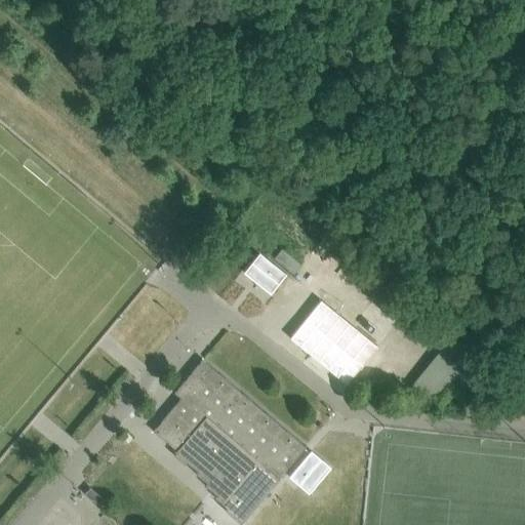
[(293,275),(301,265),(281,249),(274,258),(293,275)]
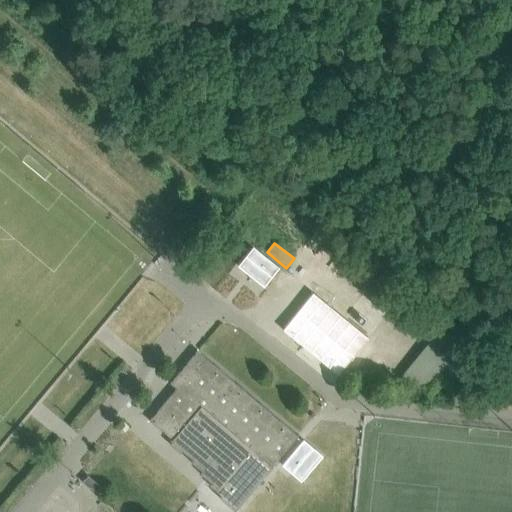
[(253,247),(245,257),(238,266),(263,286),(270,277),(278,267),(253,247)]
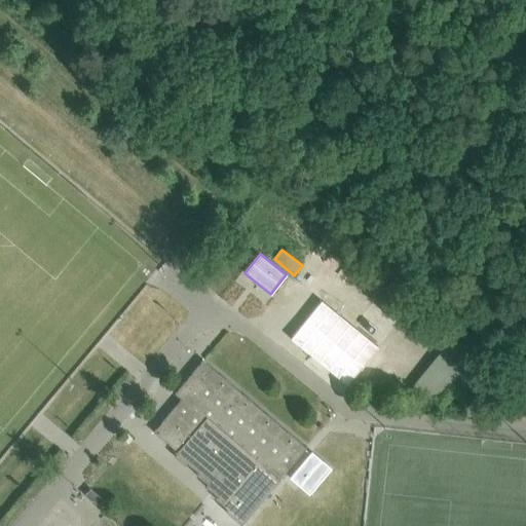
[(310,355),(324,366),(346,385),(377,347),(321,301),(320,302),(290,339),(310,355)]
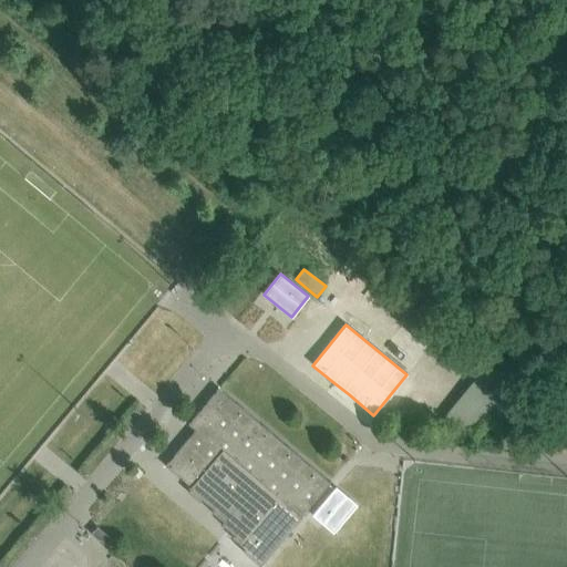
[(484,368),(476,378),(497,395),(506,385),(484,368)]
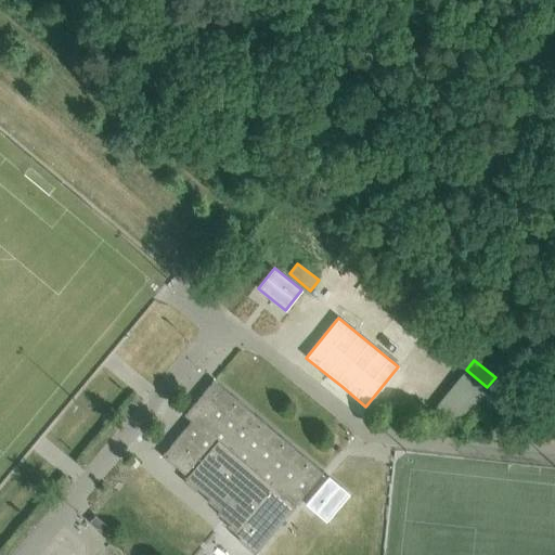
[(236,540),(254,554),(295,506),(295,505),(322,473),(214,381),(183,415),(191,422),(162,456),(185,477),(184,478),(208,499),(206,502),(219,512),(217,514),(229,525),(227,527),(239,537),(236,540)]
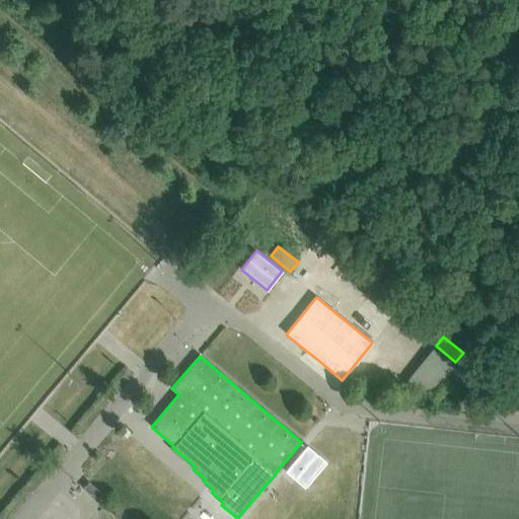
[(442,383),(450,374),(430,357),(422,367),(442,383)]
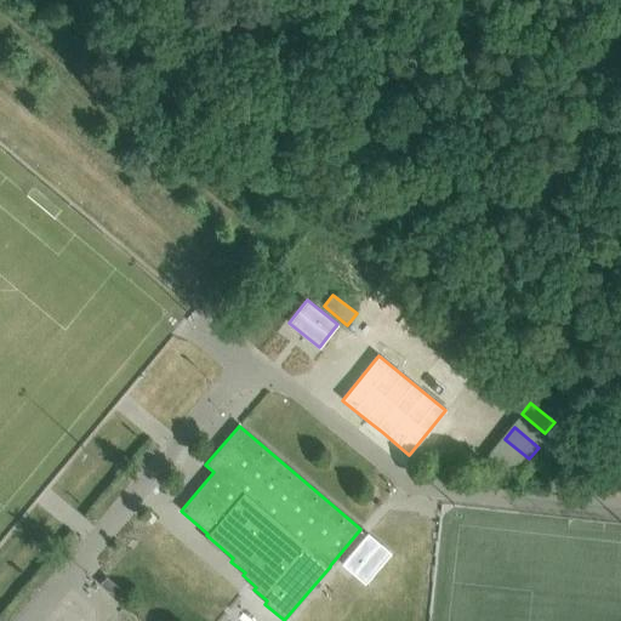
[(496,450),(486,462),(511,480),(519,469),(496,450)]
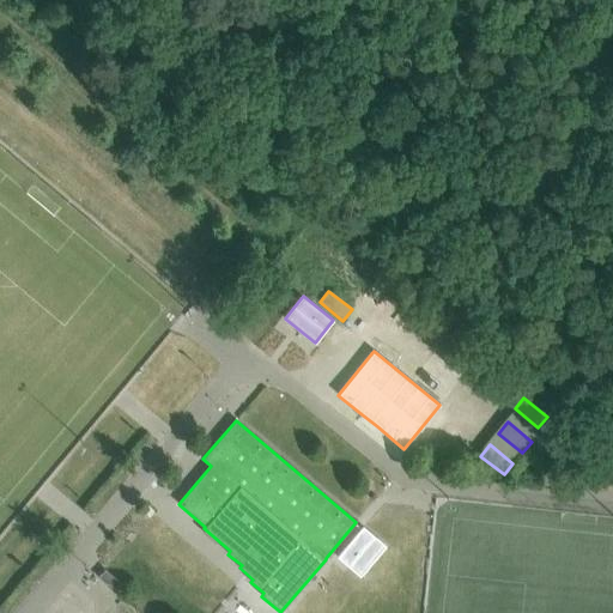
[(363,528),(338,557),(349,566),(359,575),(384,546),(374,536),(363,528)]
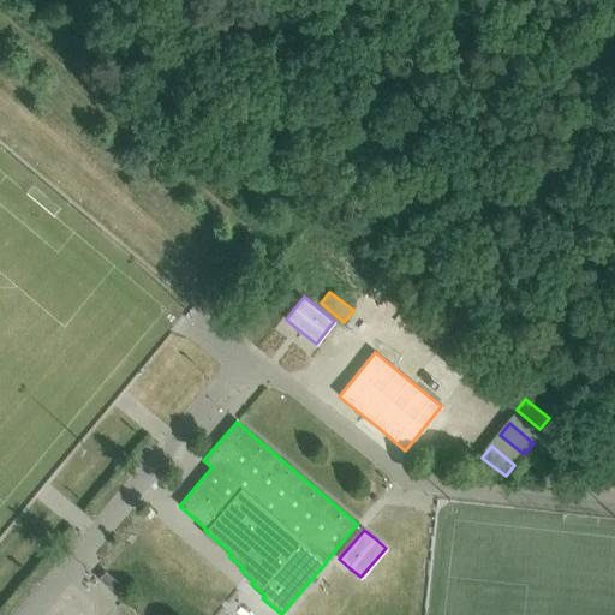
[(99,579),(111,590),(118,583),(105,572),(99,579)]
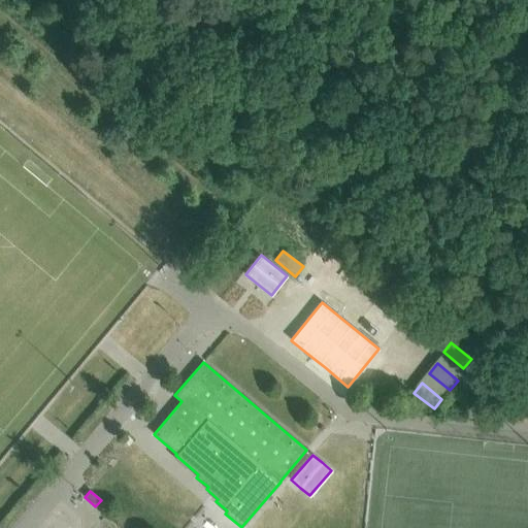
All buildings are outlined.
